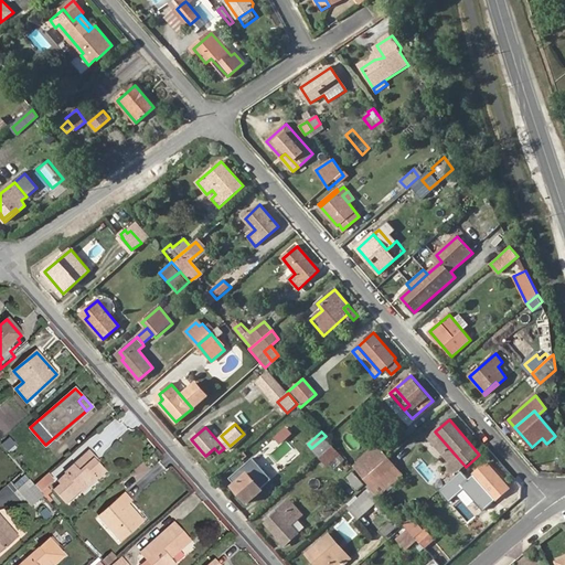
[(326,436),(311,448),(320,457),(333,445),(326,436)]
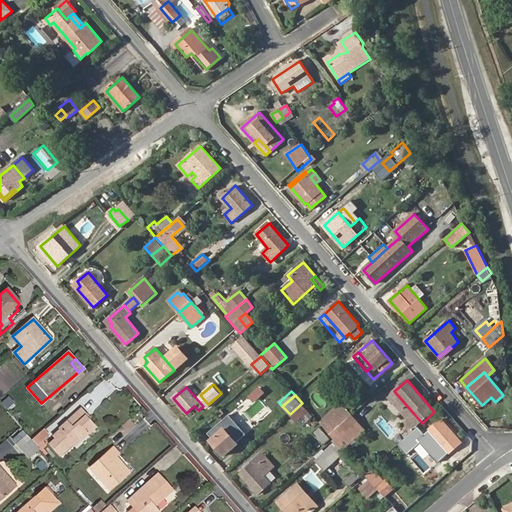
[(290,414),(296,421),(308,410),(302,403),(290,414)]
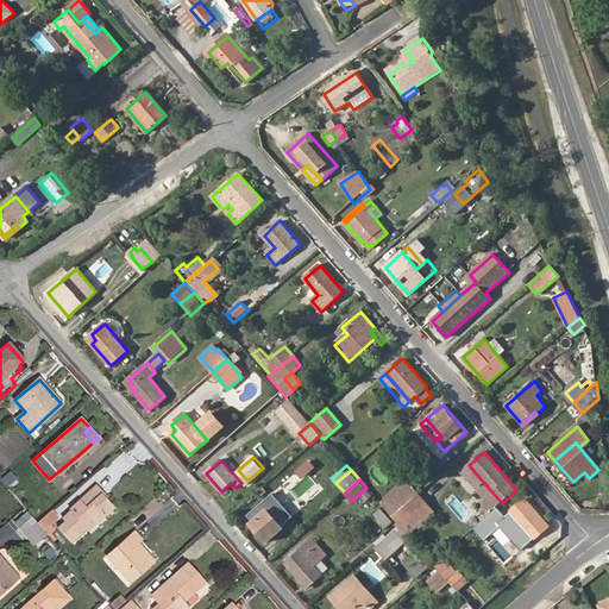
[(410,485),(406,479),(390,493),(394,498),(410,485)]
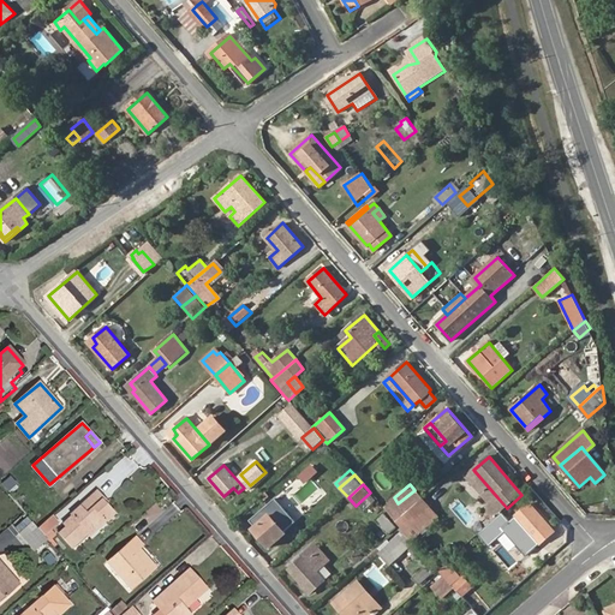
[(387,502),(400,517),(422,497),(415,490),(398,503),(394,497),(387,502)]
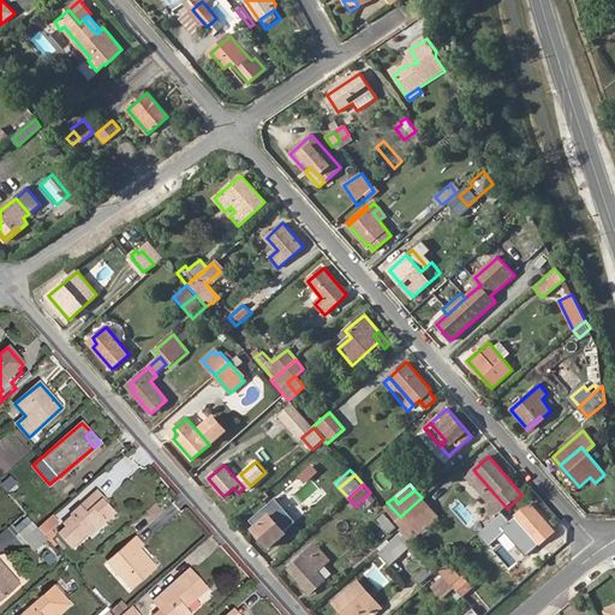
[(59,532),(72,547),(113,512),(96,491),(71,513),(72,515),(64,521),(66,526),(59,532)]
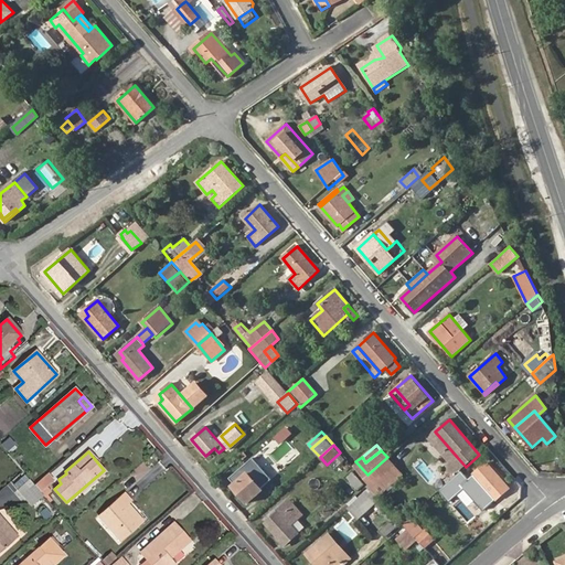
[(369,484),(371,488),(395,467),(387,457),(368,475),(363,479),(369,484)]
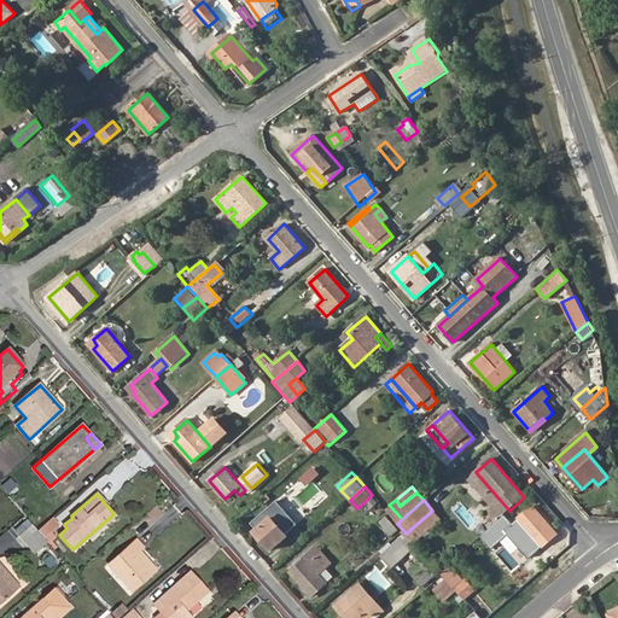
[(491,507),(500,519),(509,511),(500,500),(491,507)]
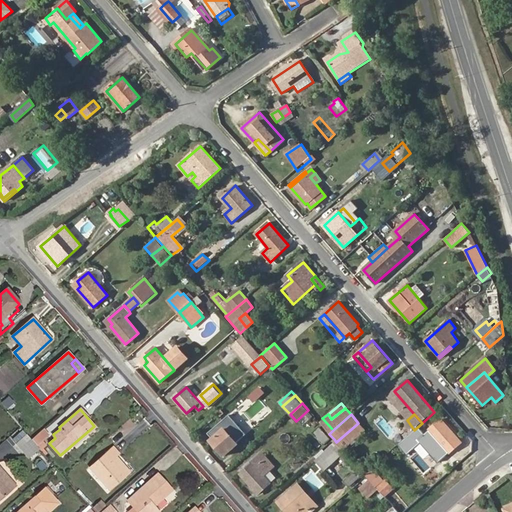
[(443,457),(461,442),(442,420),(429,430),(441,446),(437,450),(443,457)]
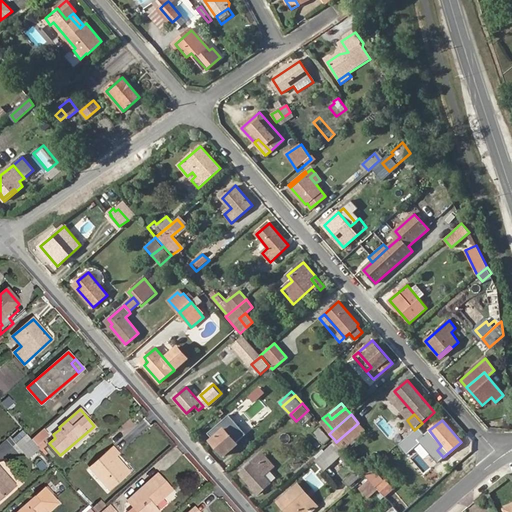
[(210,440),(224,456),(238,443),(224,427),(223,429),(219,424),(208,433),(212,438),(210,440)]
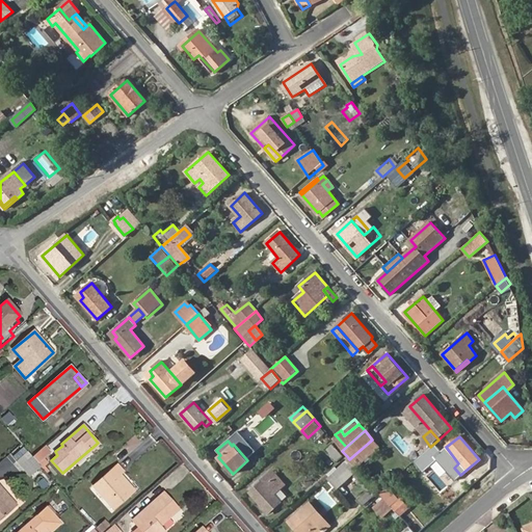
[(336,461),(342,456),(331,444),(326,449),(336,461)]
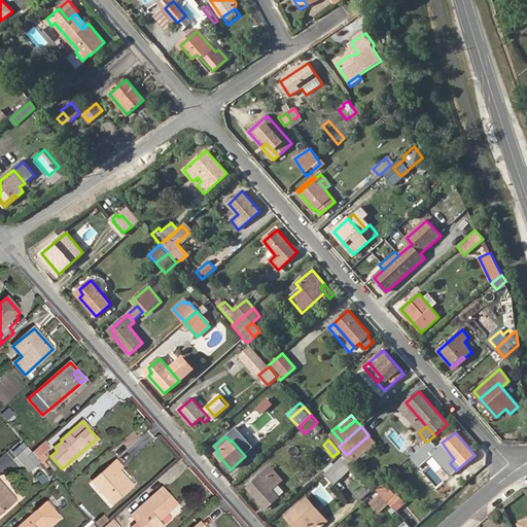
[(32,452),(37,458),(50,448),(44,442),(32,452)]
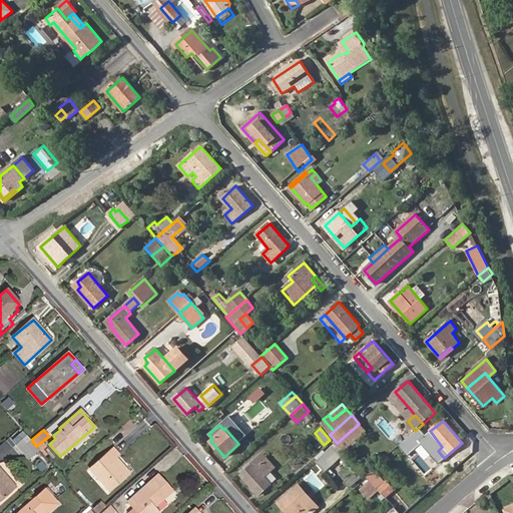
[(29,457),(37,450),(25,436),(17,444),(29,457)]
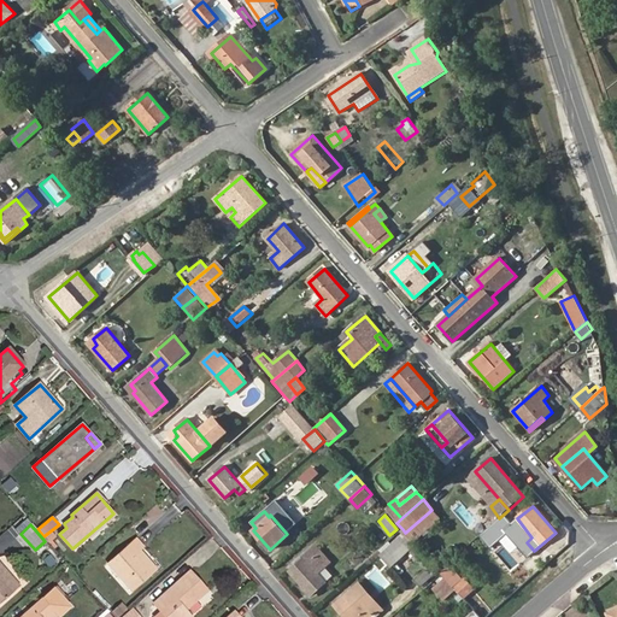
[(410,548),(416,545),(405,533),(400,536),(410,548)]
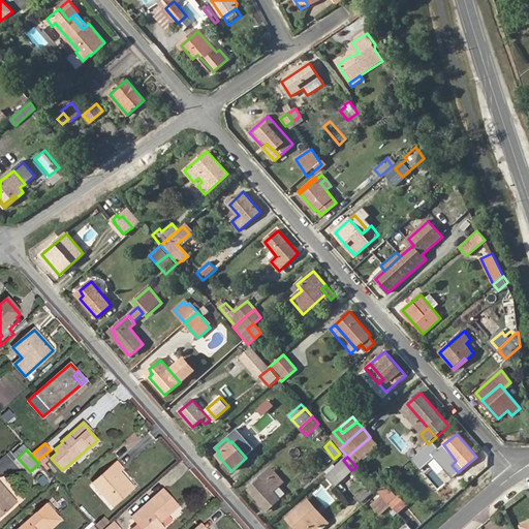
[(341,480),(351,470),(343,460),(332,469),(341,480)]
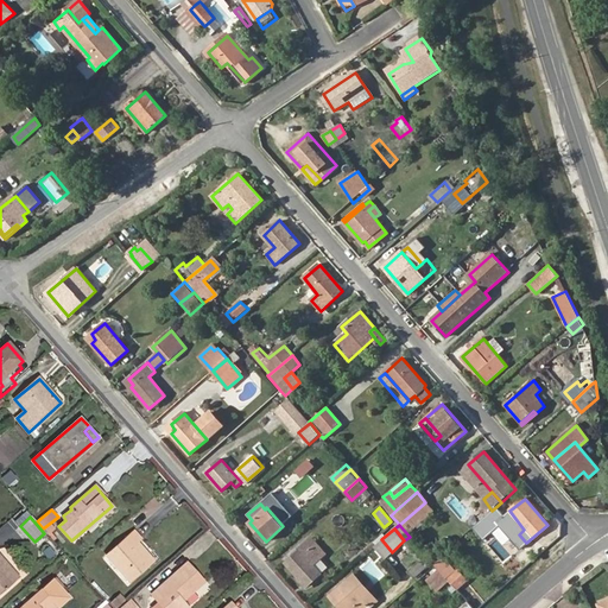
[(130,581),(149,564),(132,545),(137,542),(140,538),(134,531),(107,556),(130,581)]
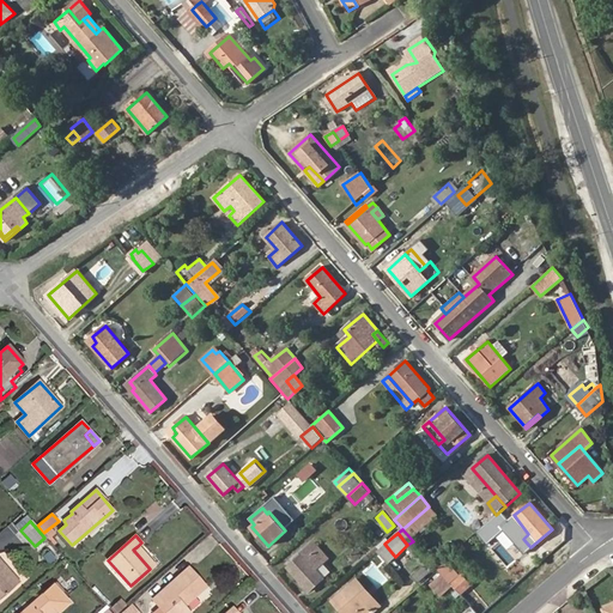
[(378,550),(388,562),(395,557),(384,544),(378,550)]
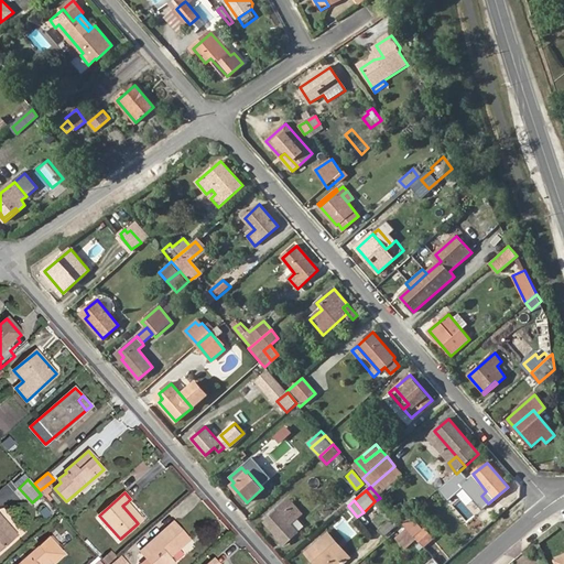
[(138,523),(142,520),(127,502),(122,506),(138,523)]
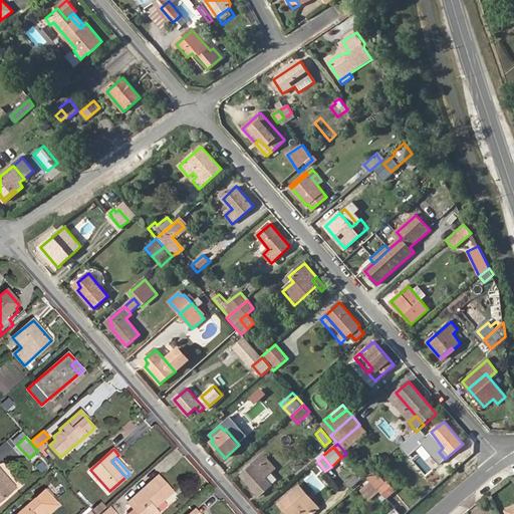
[(271,484),(265,478),(271,472),(264,463),(257,469),(254,465),(242,476),(258,495),(271,484)]
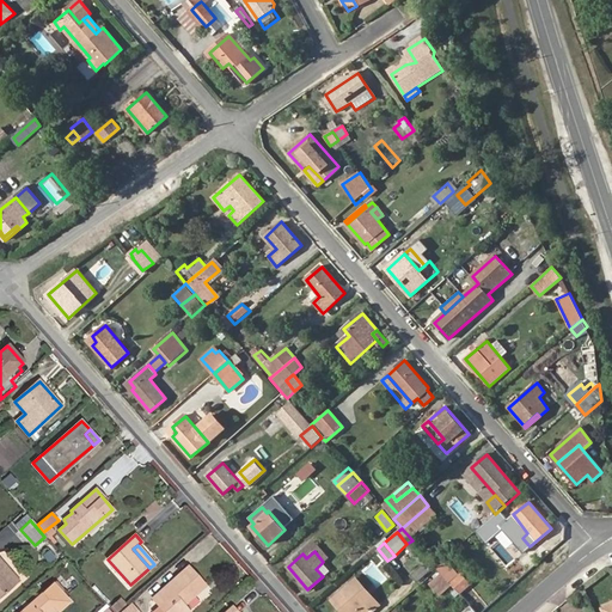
[(18,581),(22,577),(4,557),(0,560),(18,581)]
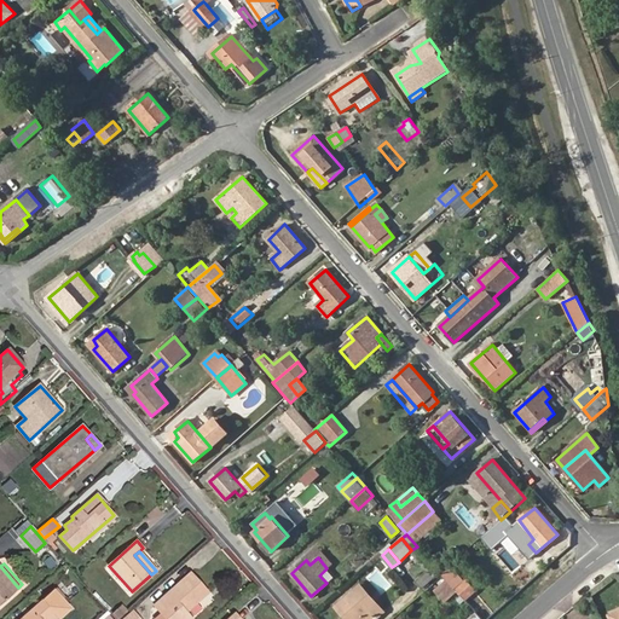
[(0,565),(0,602),(18,588),(0,566),(0,565)]
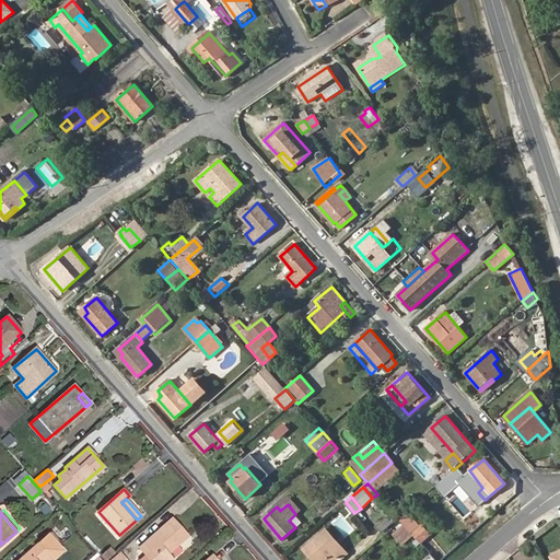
[(376,524),(382,531),(397,517),(392,511),(376,524)]
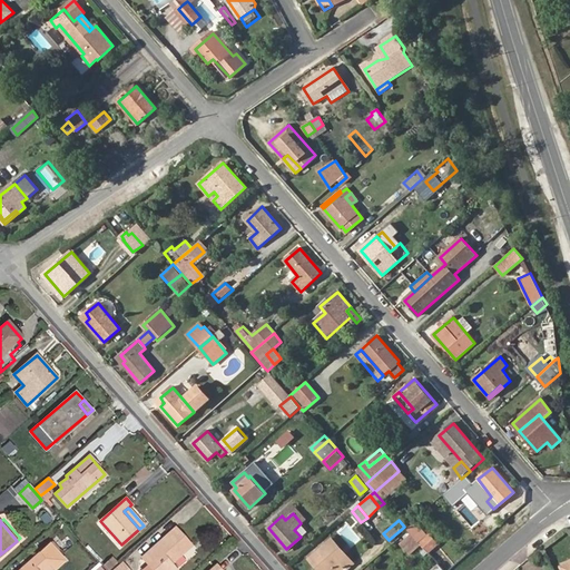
[(176,569),(170,562),(190,546),(175,528),(143,558),(148,564),(153,569),(176,569)]
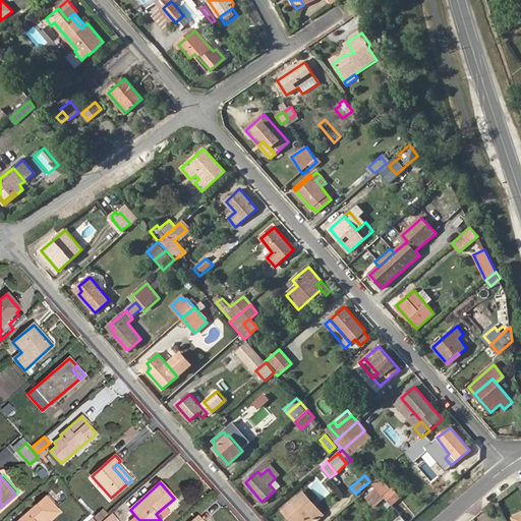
[(391,505),(399,498),(388,484),(379,491),(385,498),(391,505)]
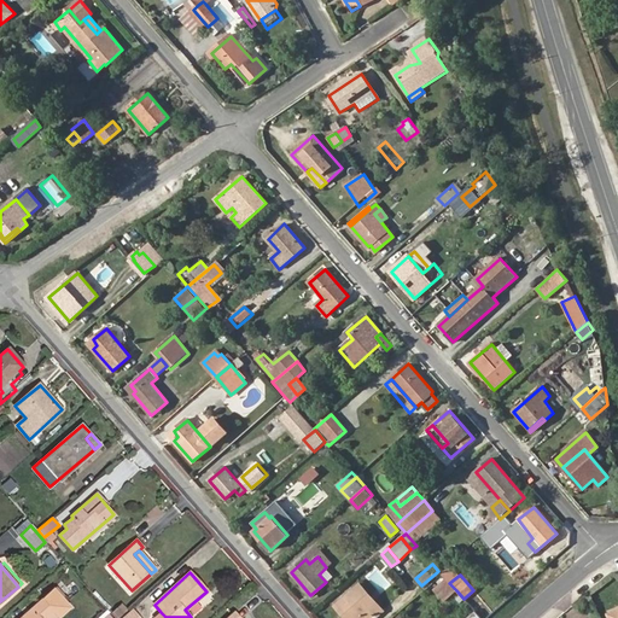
[(456,590),(449,583),(445,578),(433,588),(443,600),(456,590)]
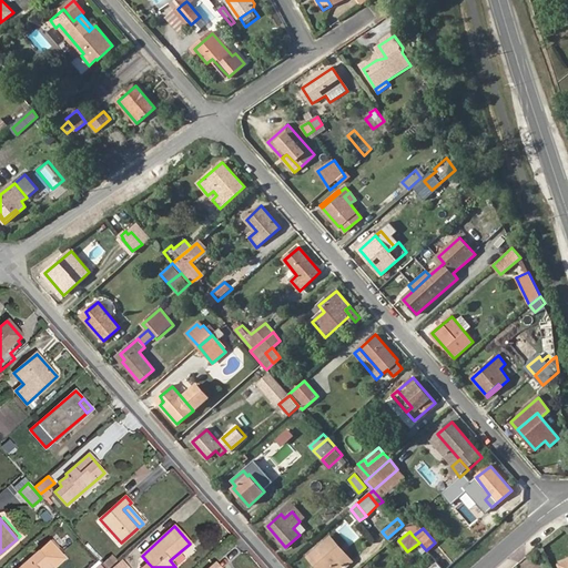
[(351,559),(332,537),(327,540),(347,563),(351,559)]
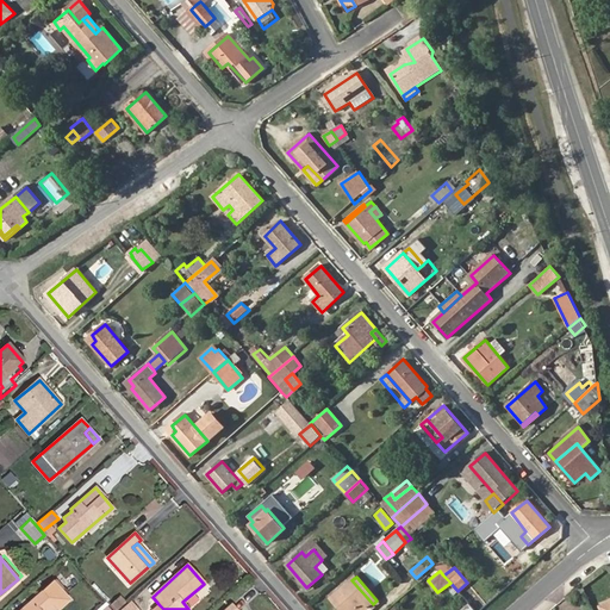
[(377,601),(373,604),(352,580),(334,596),(344,609),(369,609),(378,603),(377,601)]
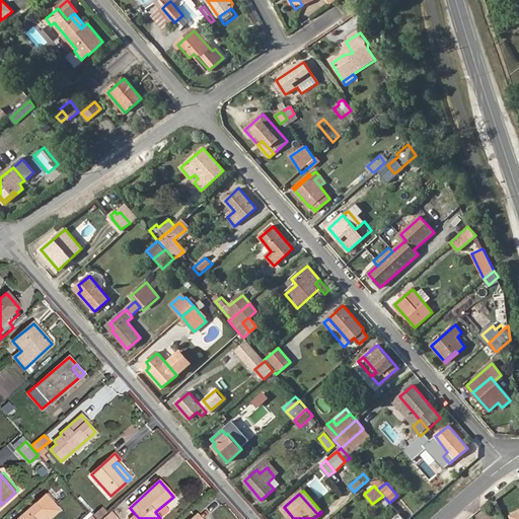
[(38,518),(45,514),(48,518),(57,509),(45,495),(17,518),(38,518)]
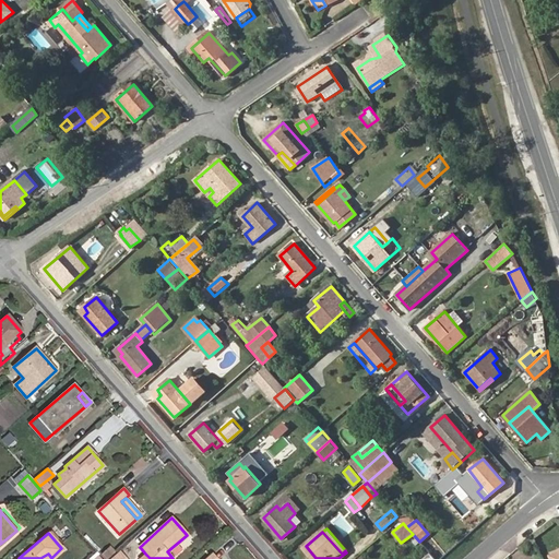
[(100,555),(104,558),(108,558),(117,552),(110,546),(100,555)]
